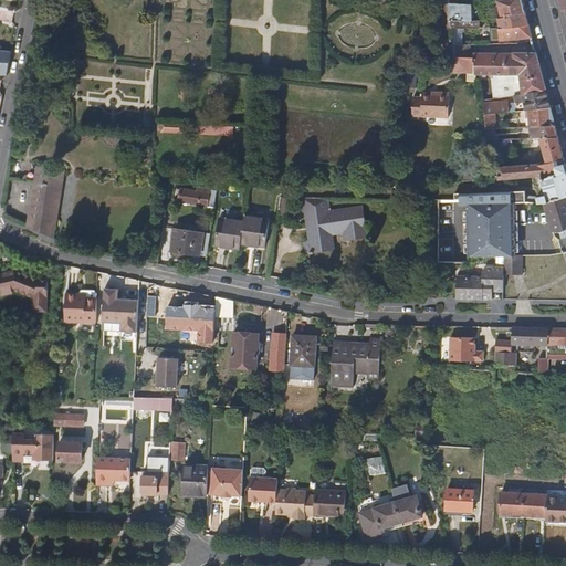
[(498,0),(501,13),(525,11),(522,0),(498,0)]
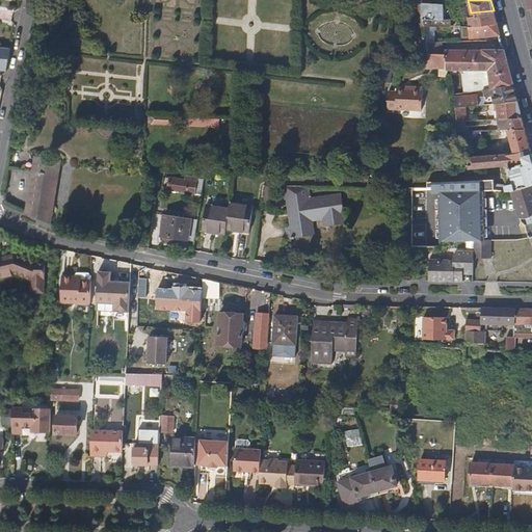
[(441,2),(429,2),(419,2),(422,17),(450,15),(449,11),(446,11),(446,7),(442,7),(441,2)]
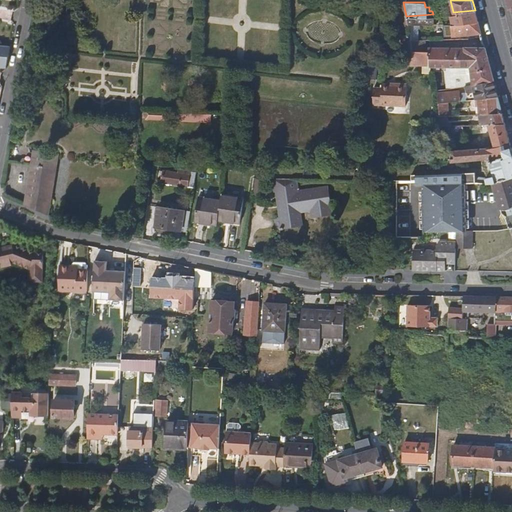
[(451,22),(478,20),(475,10),(453,12),(450,12),(451,22)]
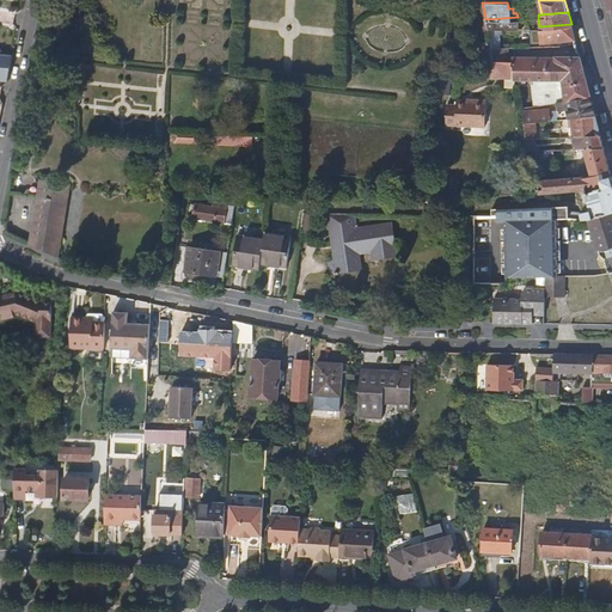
[(521,16),(518,17),(485,19),(488,30),(510,29),(509,20),(521,19),(521,16)]
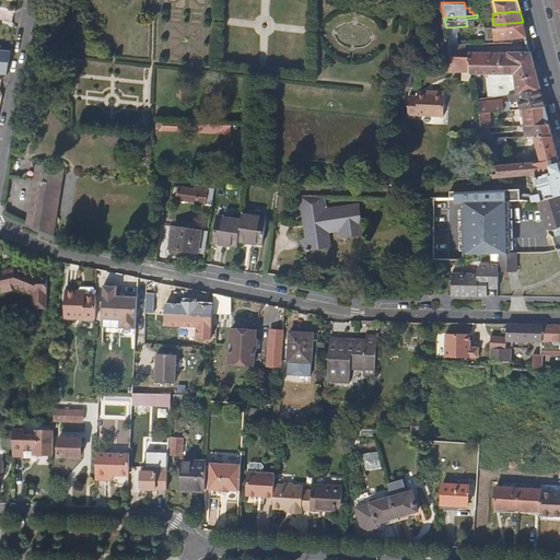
[(523,22),(493,24),(496,37),(526,35),(523,22)]
